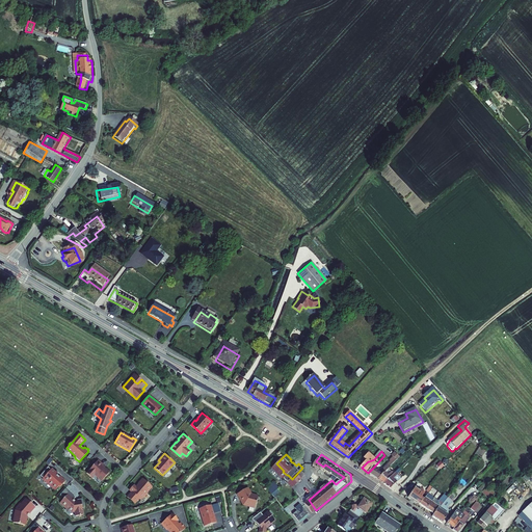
[(378,470),(374,467),(368,473),(377,480),(384,474),(386,473),(398,460),(396,458),(382,471),(379,469),(378,470)]
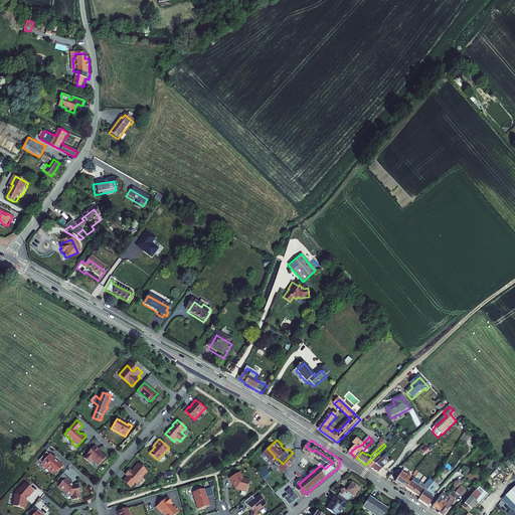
[(93,460),(99,466),(107,457),(103,453),(102,453),(100,452),(101,450),(96,445),(84,458),(90,462),(93,460)]
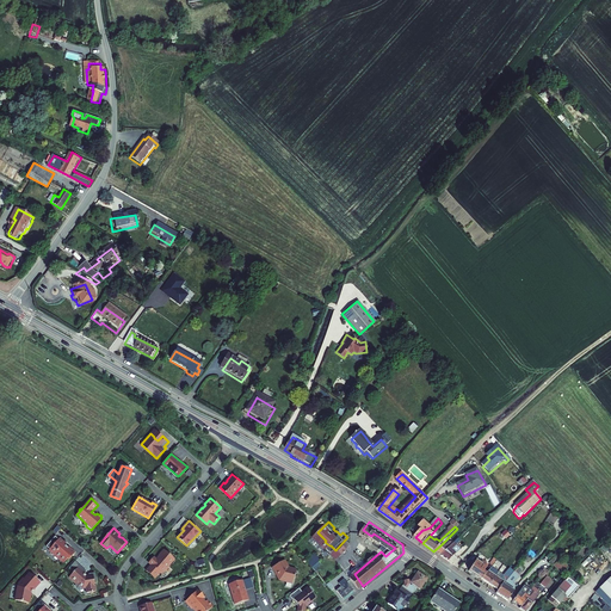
[(55,536),(47,545),(49,549),(49,550),(54,554),(65,562),(67,559),(69,560),(75,553),(71,548),(69,549),(65,544),(66,544),(60,539),(55,536)]
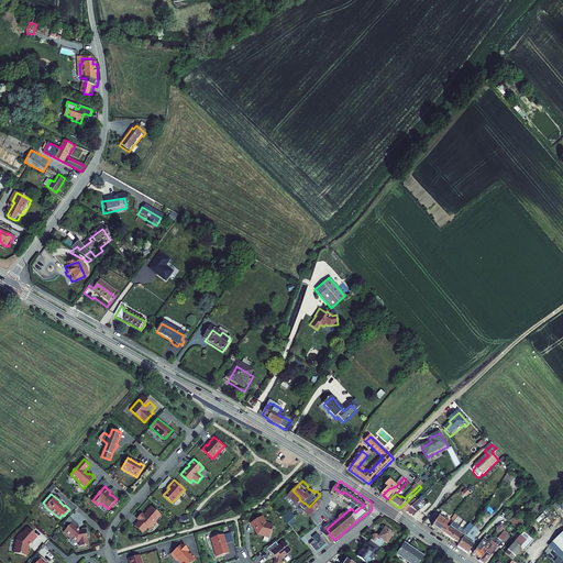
[(309,507),(308,507),(313,512),(327,499),(321,494),(320,495),(309,507)]
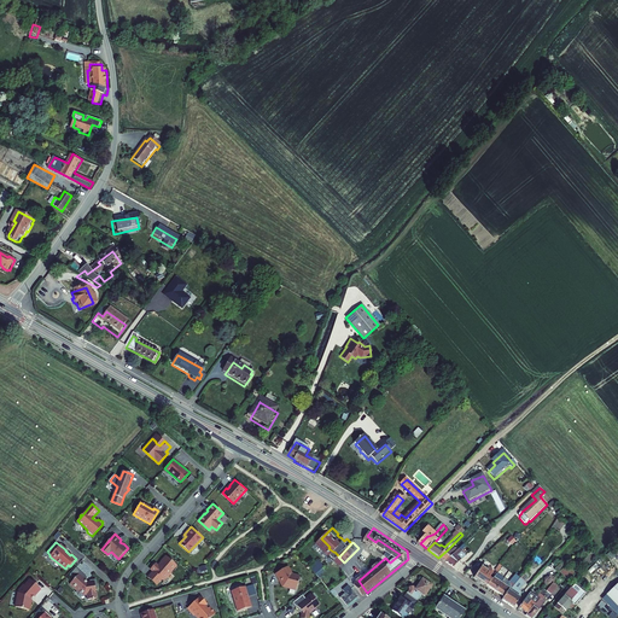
[(438,558),(445,563),(456,552),(454,549),(450,554),(447,551),(438,558)]
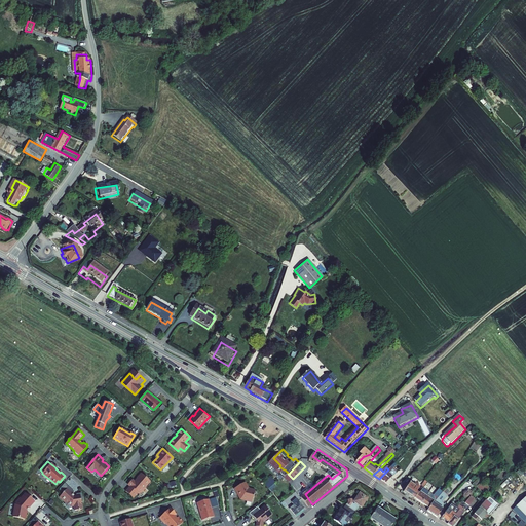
[(388,470),(379,479),(386,484),(396,475),(389,468),(388,470)]
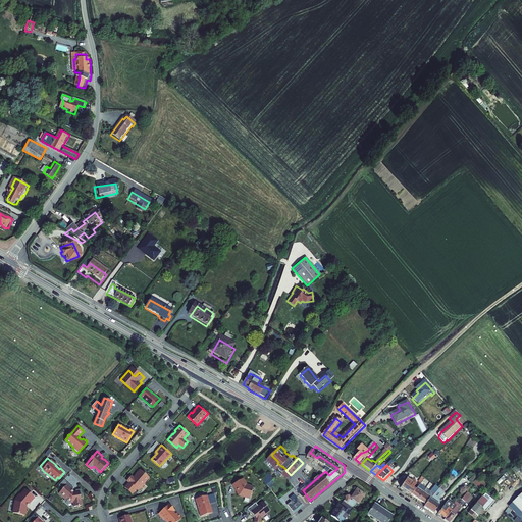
[(128,483),(124,488),(132,494),(136,489),(138,490),(140,488),(144,484),(144,483),(149,478),(140,470),(135,474),(136,475),(133,478),(131,476),(126,480),(128,483)]
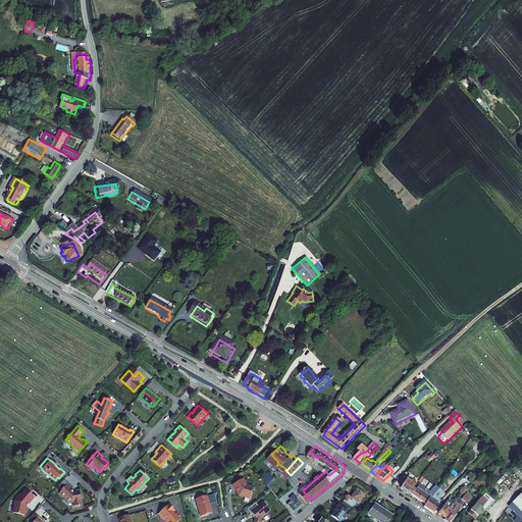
[(268,484),(274,478),(269,473),(263,479),(268,484)]
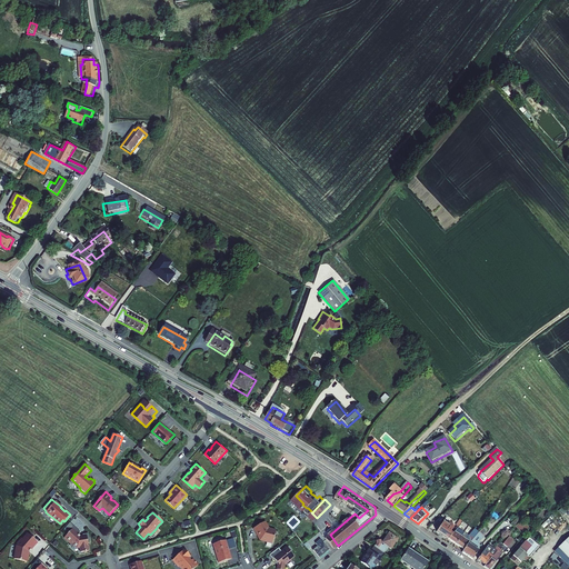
[(269,519),(258,526),(261,530),(262,530),(263,532),(262,532),(265,537),(270,538),(271,539),(277,541),(281,527),(272,525),(269,519)]
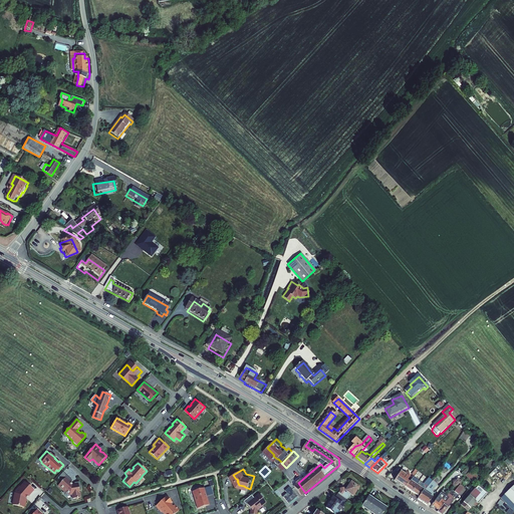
[(58,478),(62,482),(67,476),(72,481),(73,481),(63,472),(58,478)]
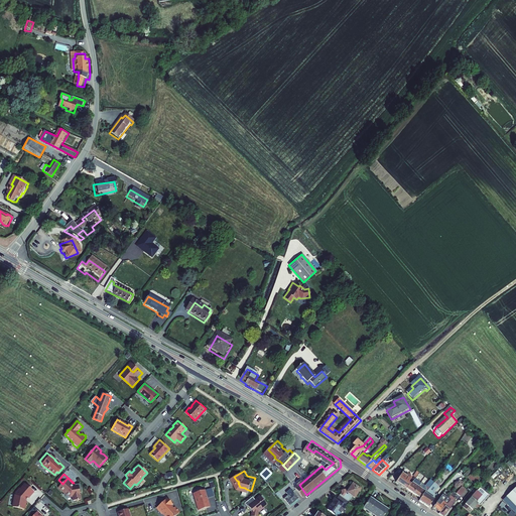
[(405,490),(409,485),(412,481),(413,479),(408,476),(406,478),(403,475),(397,484),(405,490)]
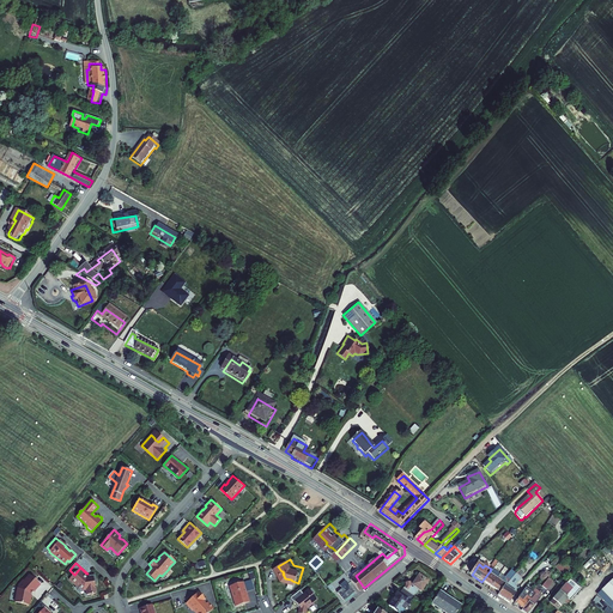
[(97,583),(96,576),(90,577),(87,577),(85,575),(86,574),(80,568),(74,575),(71,578),(73,582),(76,586),(77,584),(83,590),(86,590),(87,595),(96,594),(95,586),(95,583),(97,583)]
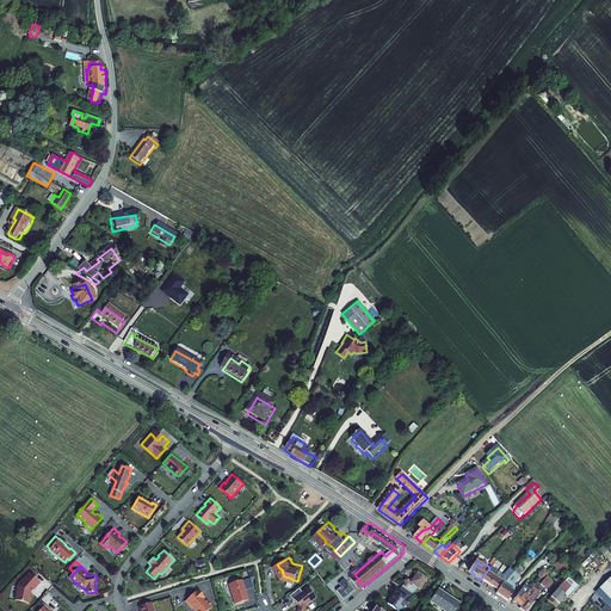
[(507,585),(514,575),(510,572),(506,578),(500,574),(497,578),(504,581),(507,585)]
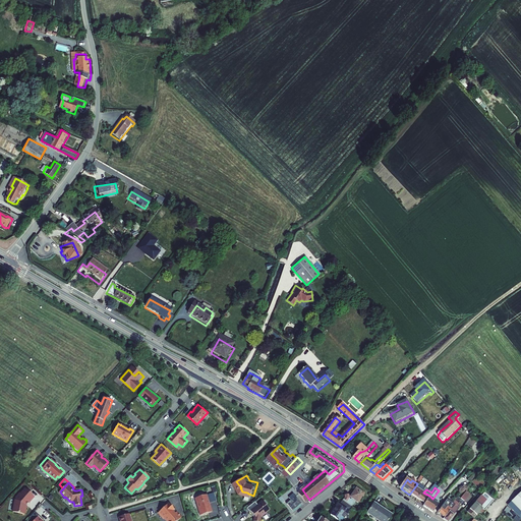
[(34,497),(25,488),(20,494),(20,493),(15,498),(16,499),(15,500),(12,512),(24,514),(26,507),(25,505),(29,502),(30,502),(34,497)]
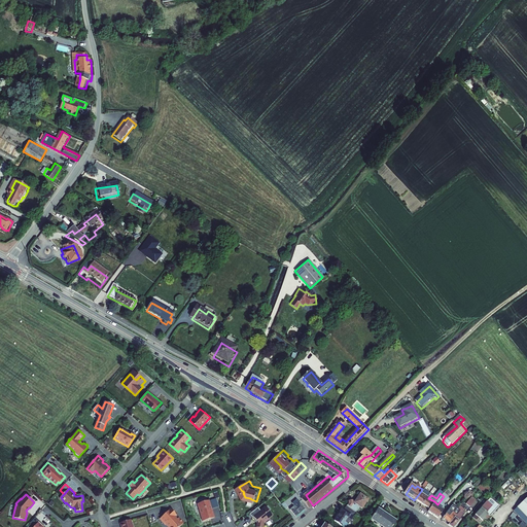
[(350,503),(348,506),(356,513),(360,507),(359,506),(360,505),(364,508),(370,500),(361,494),(356,501),(355,501),(354,501),(354,500),(349,501),(350,503)]
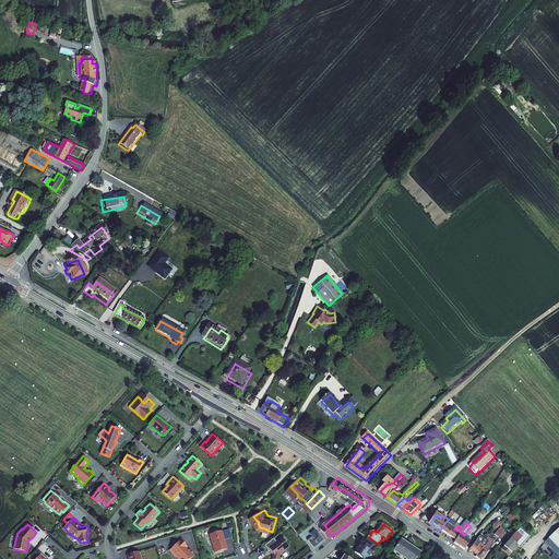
[(449,524),(445,526),(443,525),(439,531),(449,537),(454,528),(449,524)]
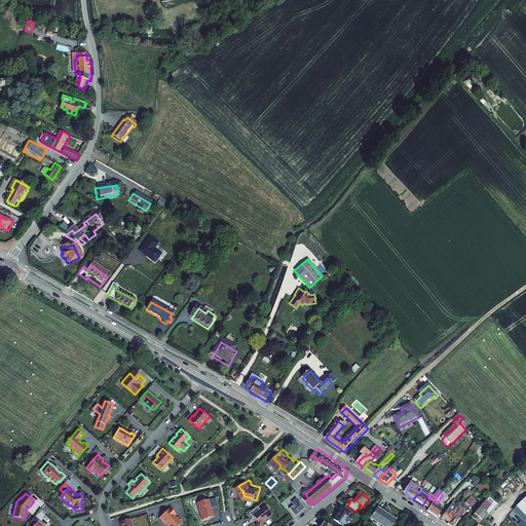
[(429,510),(428,513),(438,519),(444,511),(440,509),(448,498),(443,494),(443,495),(441,497),(437,503),(436,504),(435,503),(429,510)]
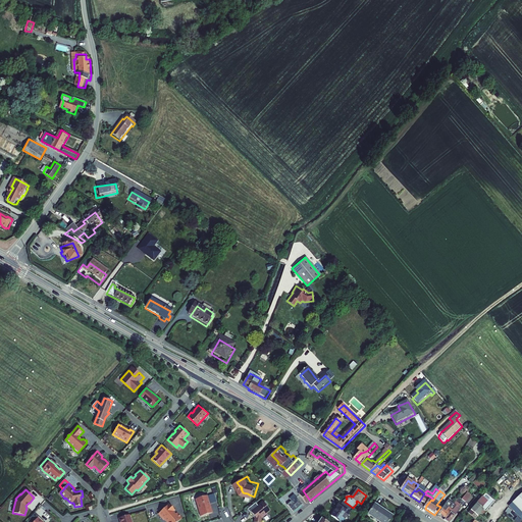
[(296,499),(292,502),(297,509),(306,502),(298,492),(294,496),(296,499)]
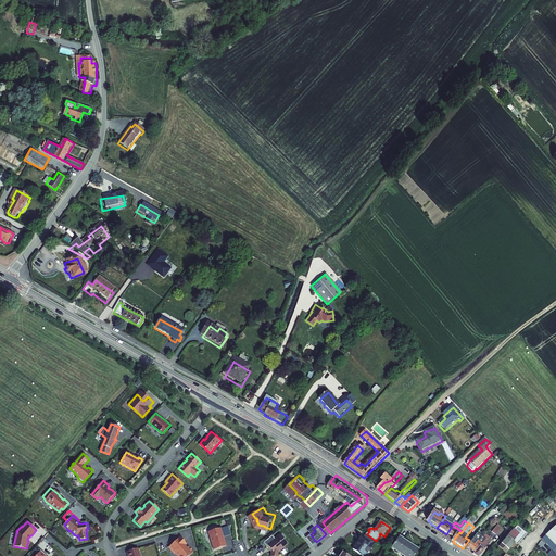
[(228,526),(219,528),(222,535),(230,533),(228,526)]
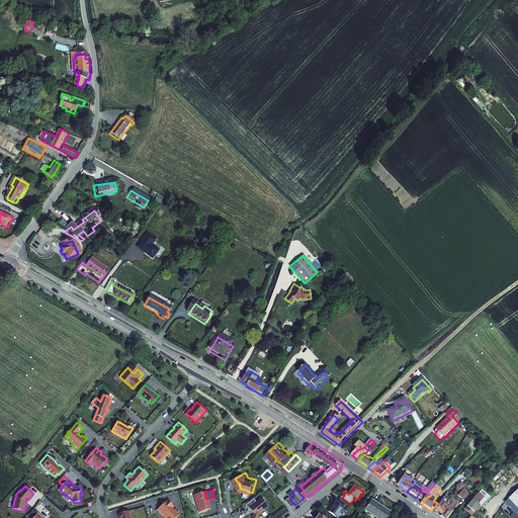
[(421,490),(416,498),(423,502),(428,496),(429,497),(430,496),(427,493),(421,490)]
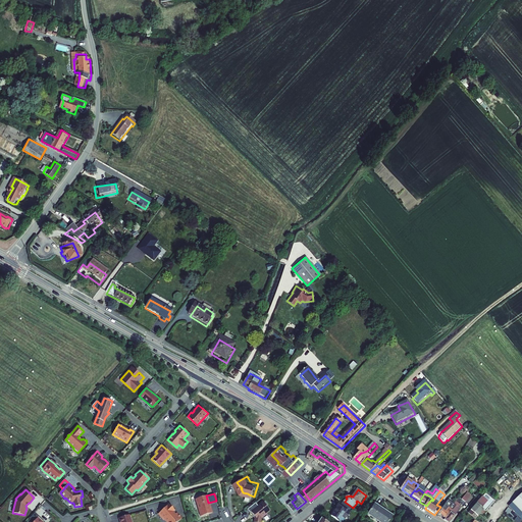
[(521,494),(512,505),(519,512),(521,515),(521,494)]
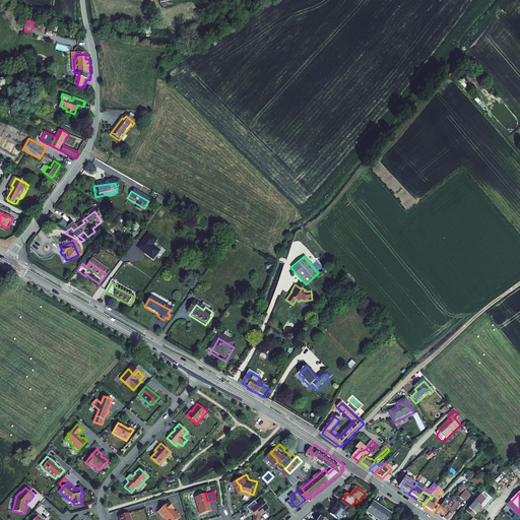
[(205,494),(194,497),(196,502),(195,502),(199,514),(207,512),(206,509),(210,508),(207,501),(205,494)]
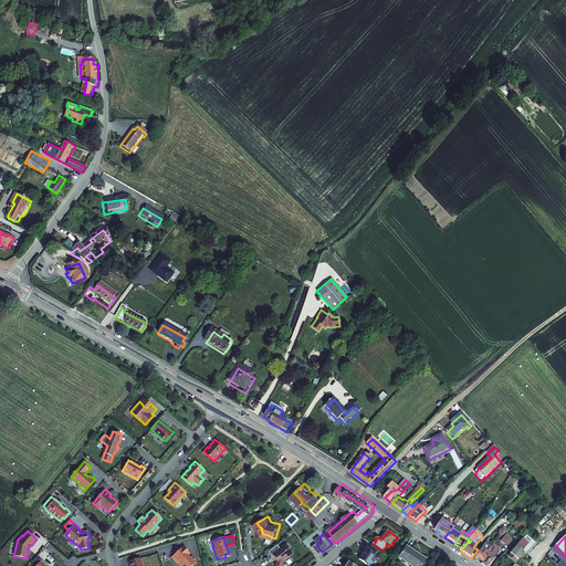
[(512,541),(507,537),(502,544),(506,547),(512,541)]
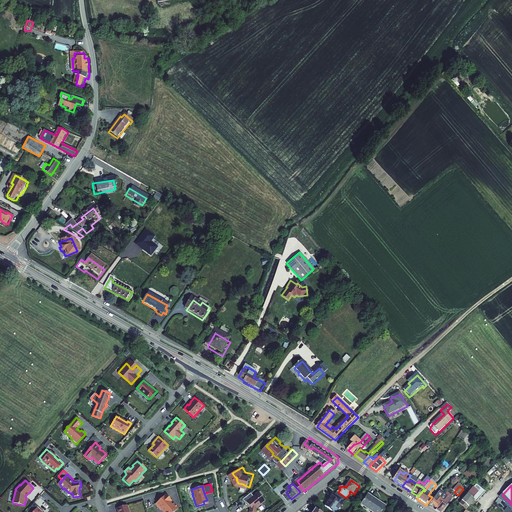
[(477,487),(474,491),(460,506),(467,511),(475,503),(476,505),(485,494),(477,487)]
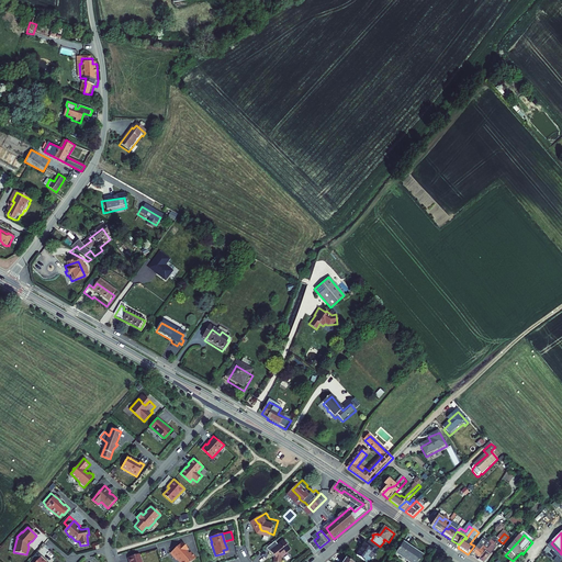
[(291,542),(288,538),(284,540),(284,541),(283,542),(280,539),(271,546),(274,550),(276,549),(279,554),(279,560),(285,561),(285,555),(292,551),(292,550),(295,547),(292,542),(291,542)]
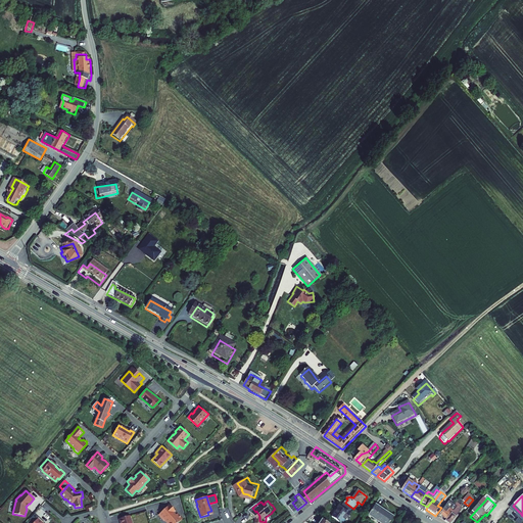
[(332,517),(340,522),(344,522),(354,509),(353,509),(344,503),(342,506),(340,505),(337,508),(338,509),(332,517)]
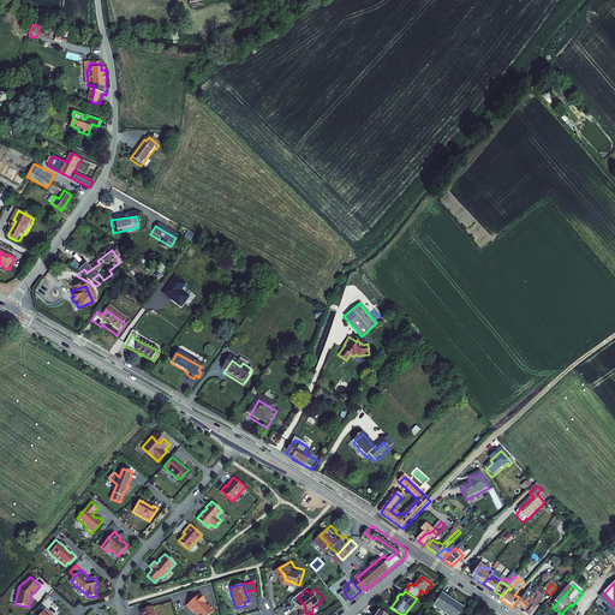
[(525,614),(538,598),(536,596),(530,591),(521,602),(518,608),(525,614)]
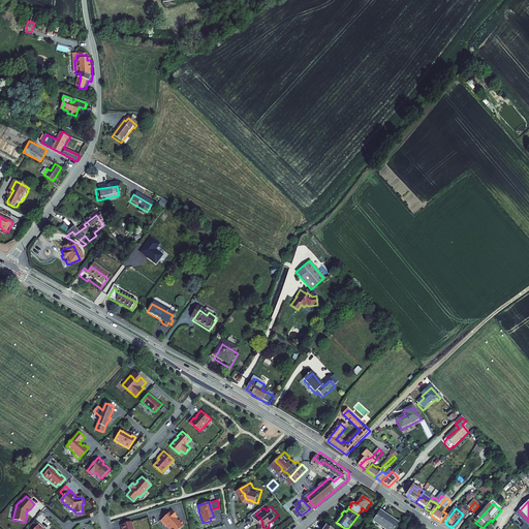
[(172,510),(161,520),(163,522),(162,522),(167,528),(168,528),(169,528),(179,528),(185,525),(180,519),(178,521),(176,518),(177,517),(172,510)]
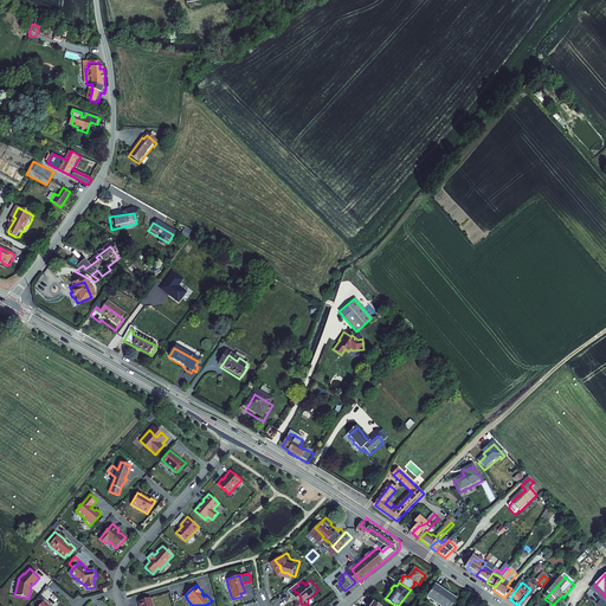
[(603,594),(594,586),(592,588),(600,598),(603,594)]
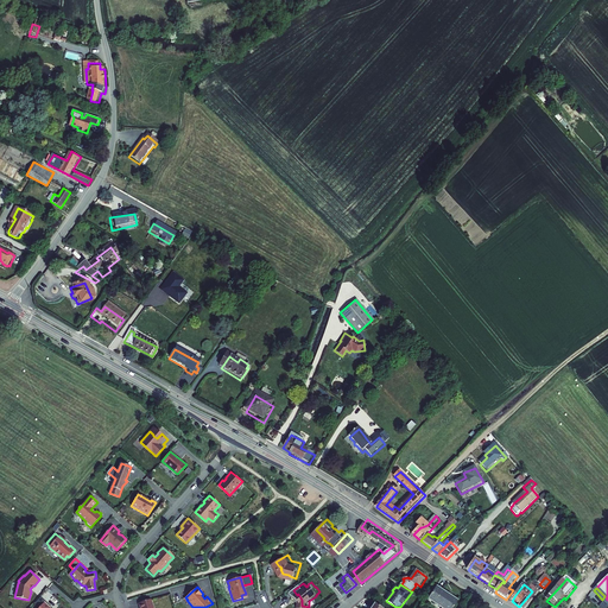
[(429,601),(438,607),(454,607),(458,603),(437,589),(429,601)]
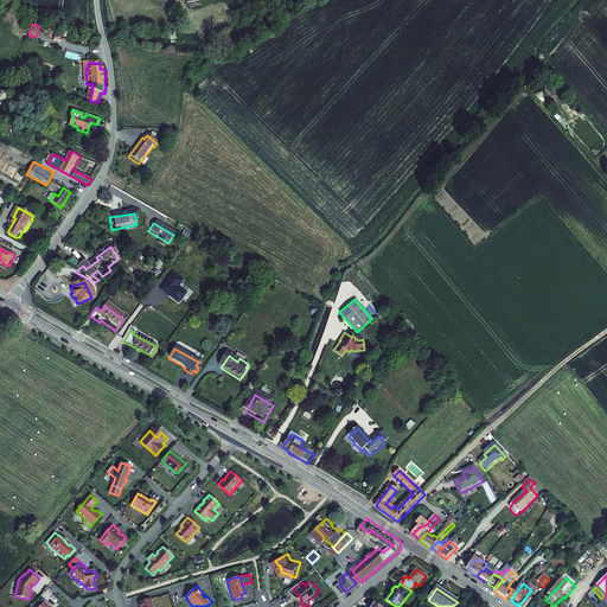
[(518,606),(517,606),(525,606),(537,594),(531,590),(518,606)]
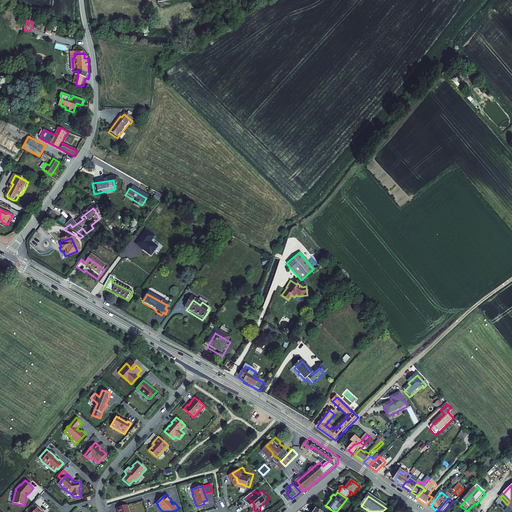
[(34,503),(29,508),(33,511),(38,507),(34,503)]
